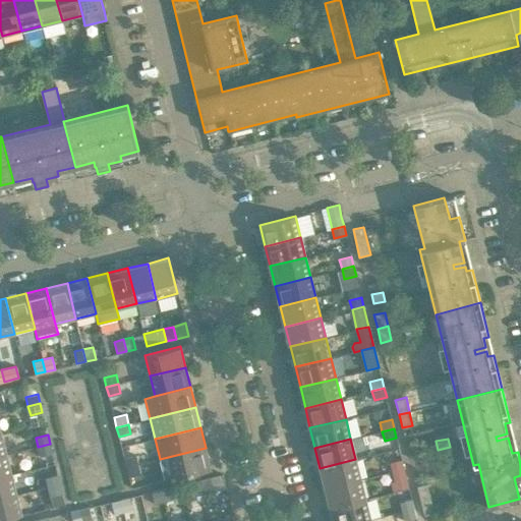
[(50,444),(38,447),(40,456),(52,453),(50,444)]
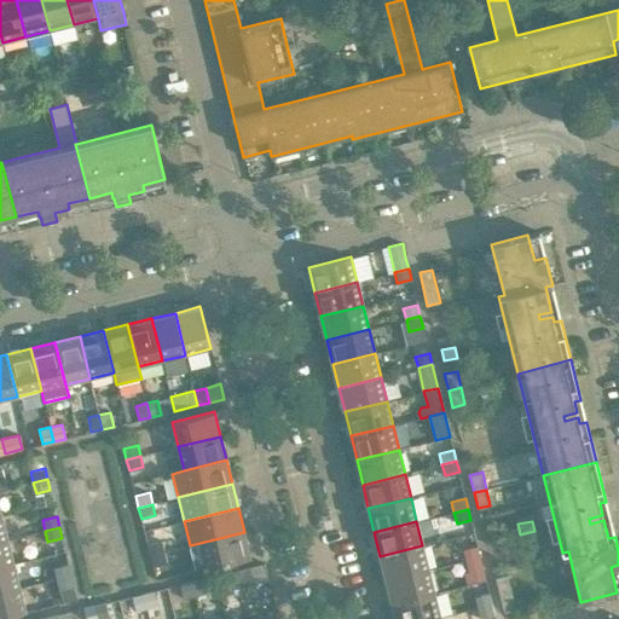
[(250,557),(244,532),(190,545),(196,570),(208,567),(250,557)]
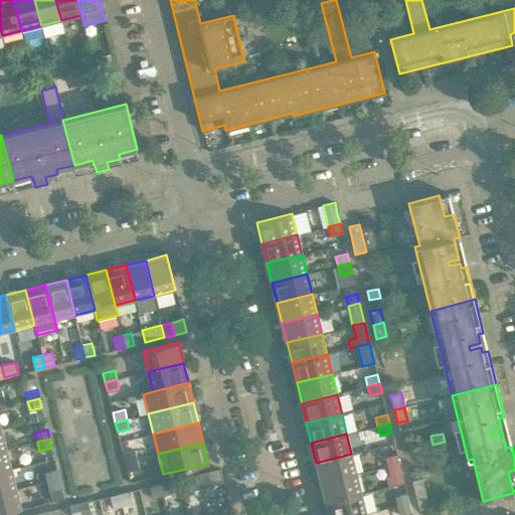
[(0,472),(11,469),(6,450),(0,451),(0,472)]
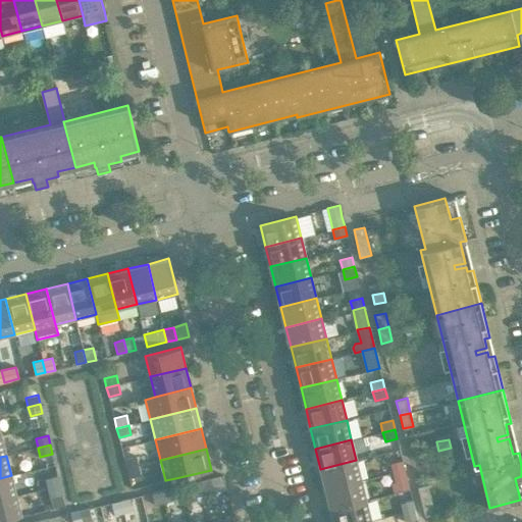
[(137,456),(124,459),(126,468),(139,465),(137,456)]
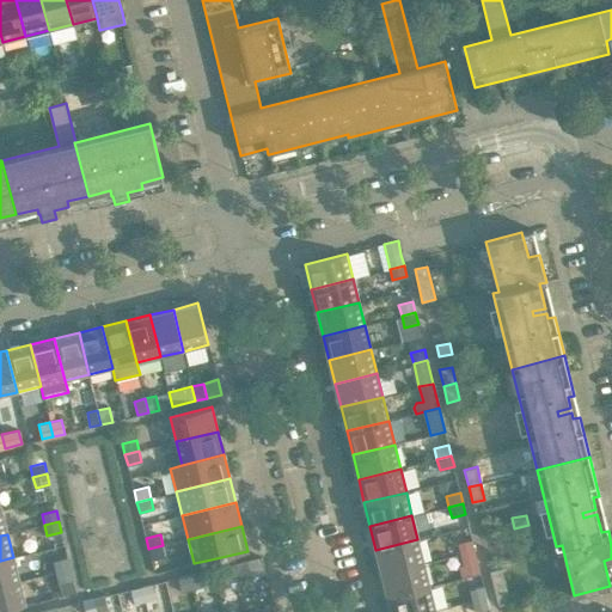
[(417,539),(375,550),(381,574),(423,563),(417,539)]
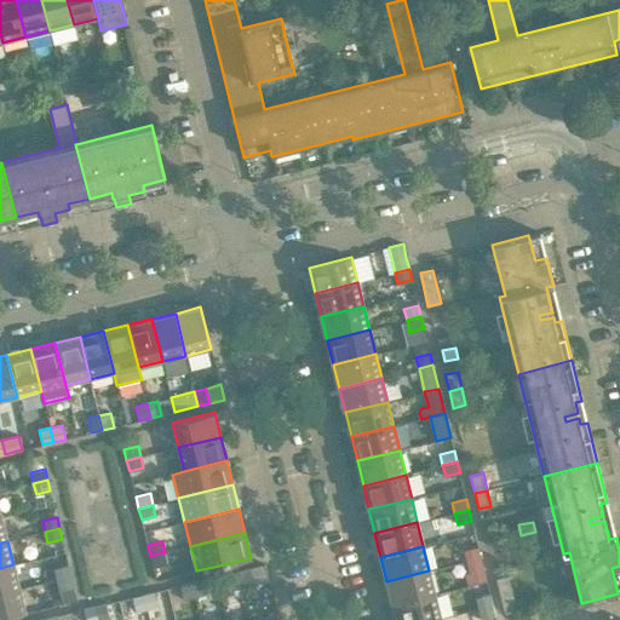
[(464,550),(466,561),(481,557),(478,546),(464,550)]
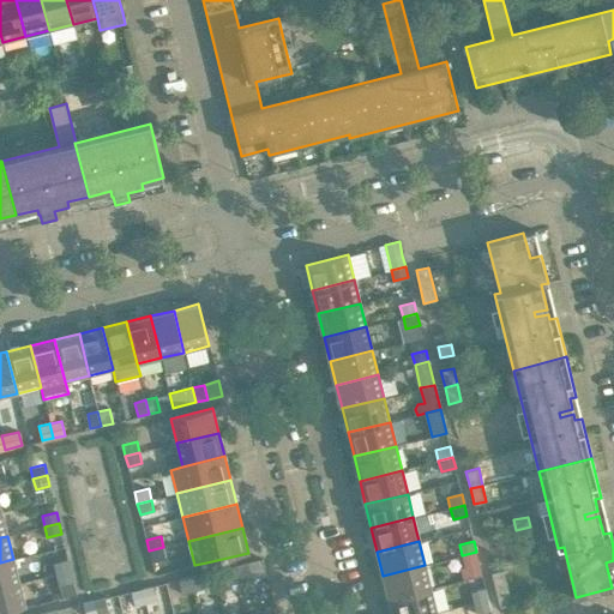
[(163,547),(149,551),(151,561),(166,558),(163,547)]
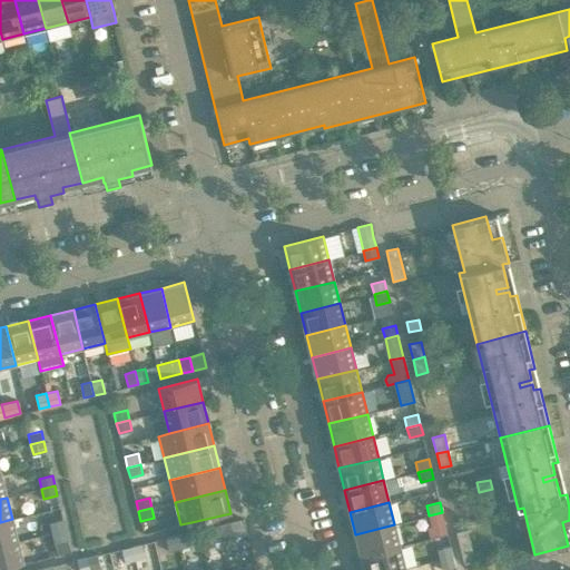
[(442,512),(429,516),(431,526),(444,523),(442,512)]
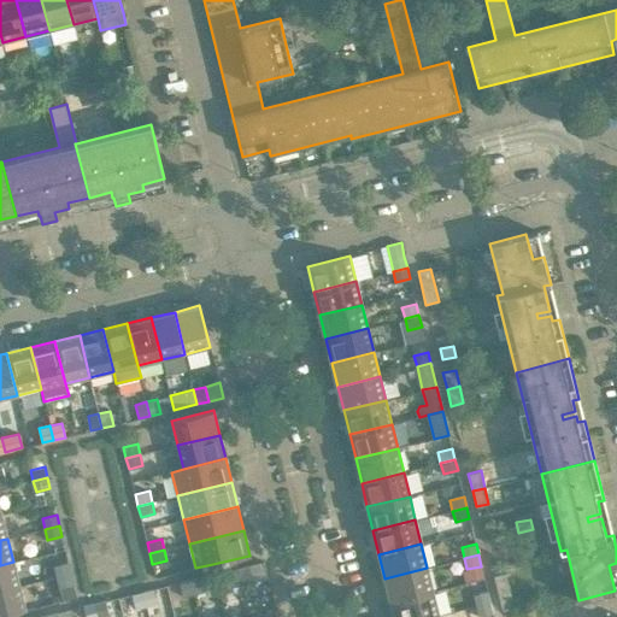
[(0,591),(19,586),(13,562),(0,565),(0,591)]
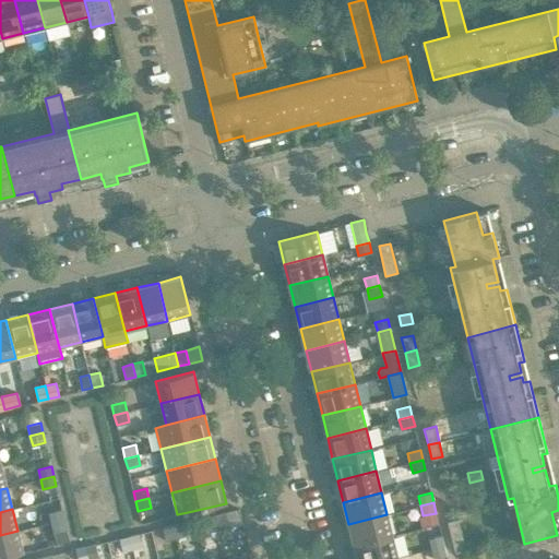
[(49,512),(51,522),(64,519),(61,509),(49,512)]
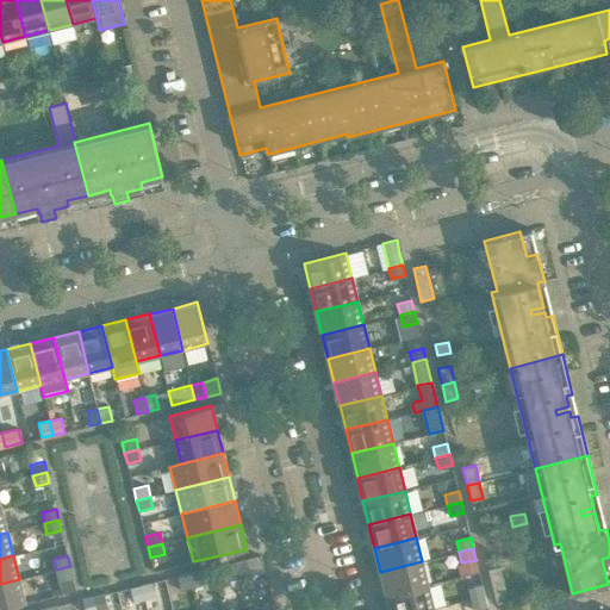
[(247,559),(235,561),(238,576),(250,572),(247,559)]
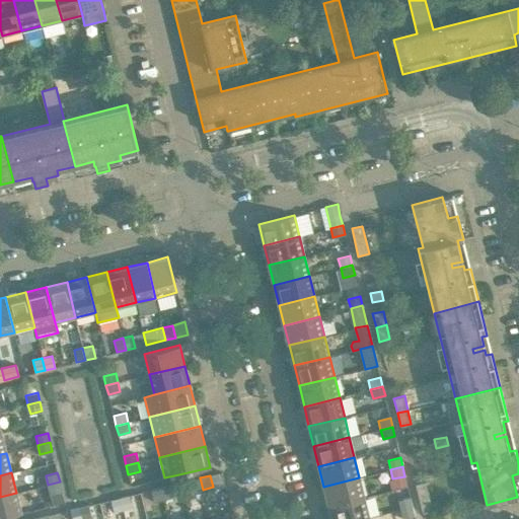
[(200,477),(192,479),(195,492),(203,490),(200,477)]
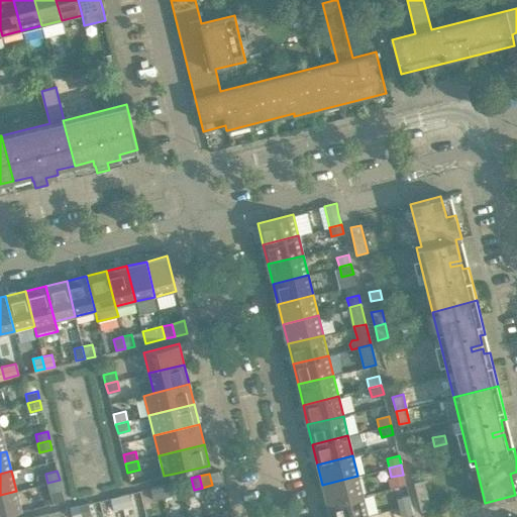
[(357,476),(322,485),(327,505),(363,496),(357,476)]
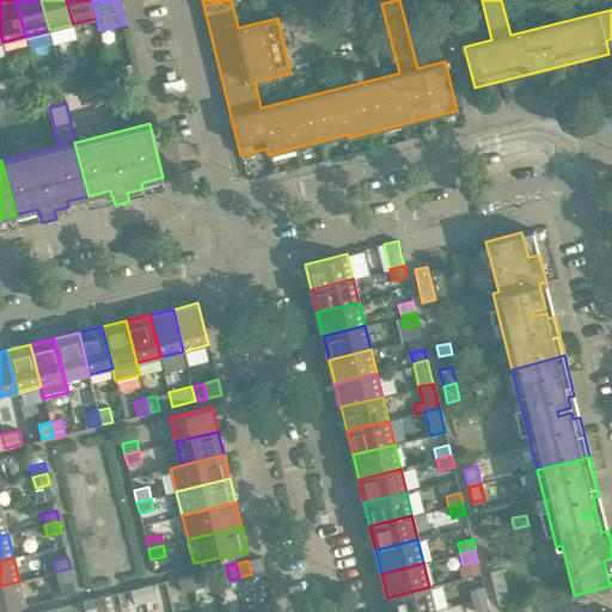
[(71,568),(56,571),(59,583),(73,580),(71,568)]
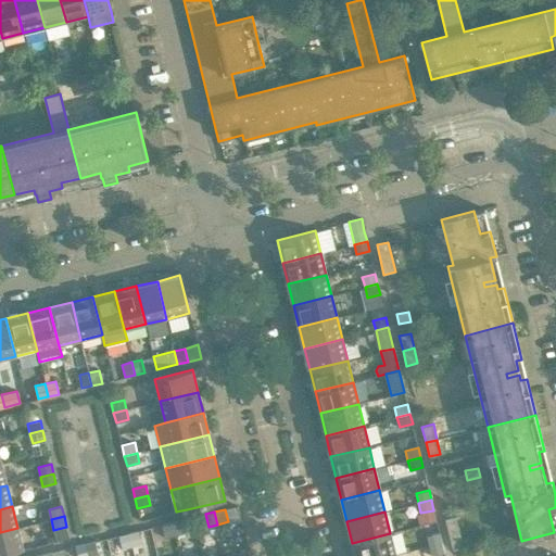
[(456,516),(444,518),(452,548),(463,545),(456,516)]
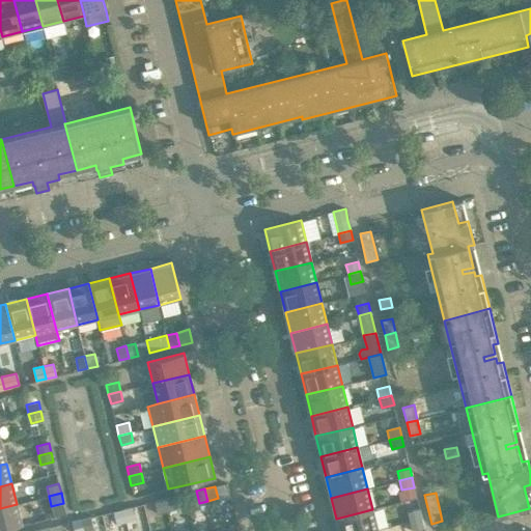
[(173,496),(164,499),(167,510),(176,508),(173,496)]
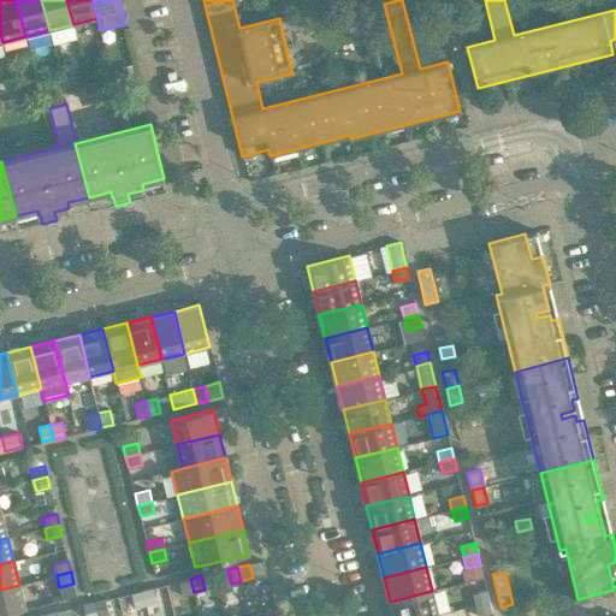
[(190,579),(179,581),(183,596),(194,592),(190,579)]
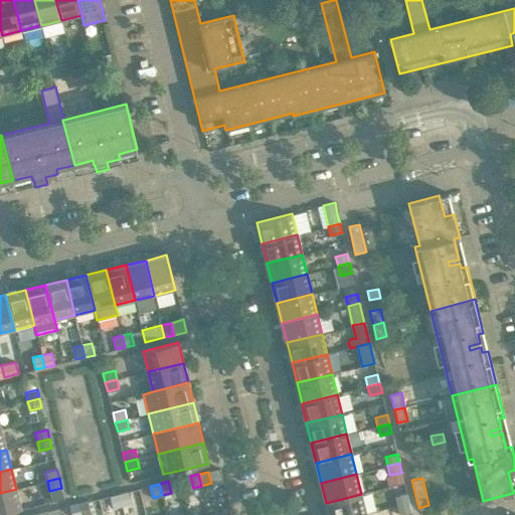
[(16,489),(0,493),(0,514),(21,510),(16,489)]
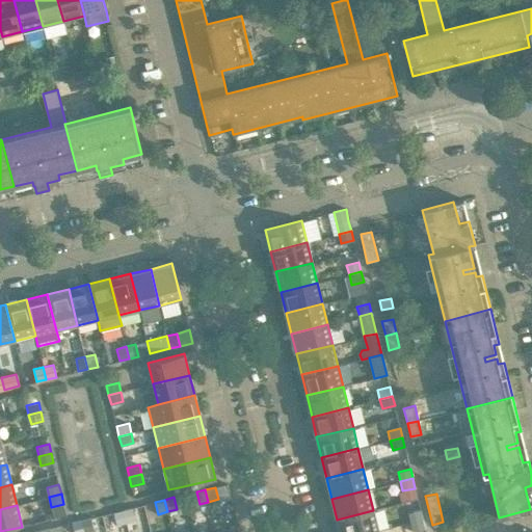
[(133,507),(124,510),(127,522),(136,520),(133,507)]
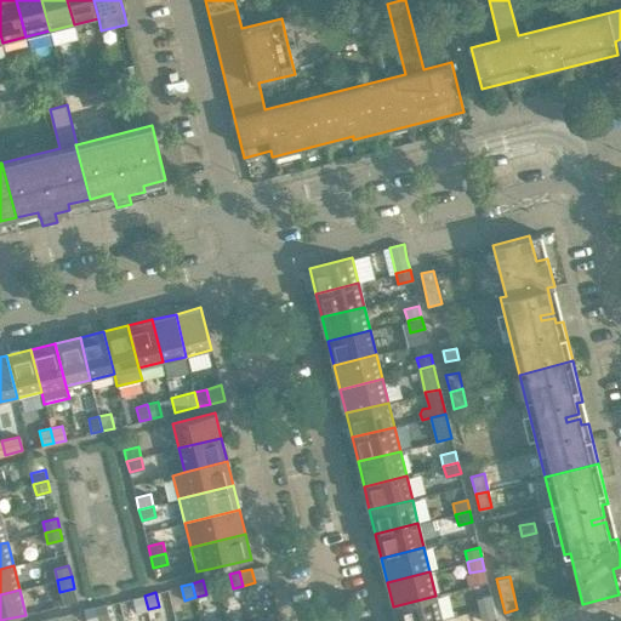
[(144,596),(132,598),(136,613),(148,609),(144,596)]
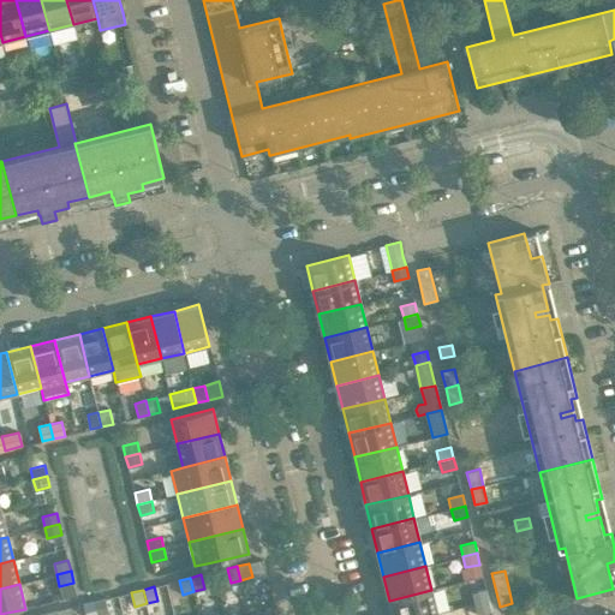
[(430,614),(437,614),(431,590),(389,601),(393,614),(430,614)]
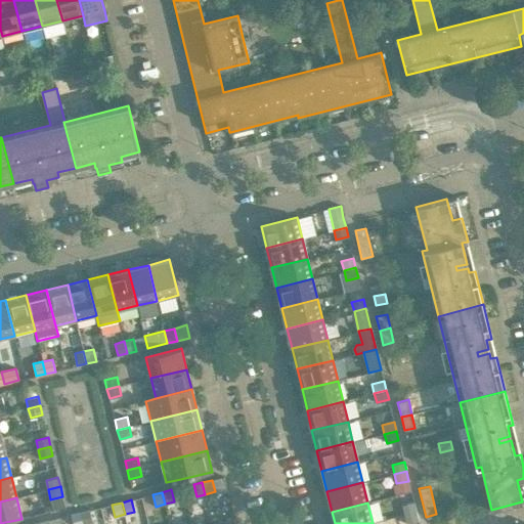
[(402,506),(404,515),(417,512),(413,503),(402,506)]
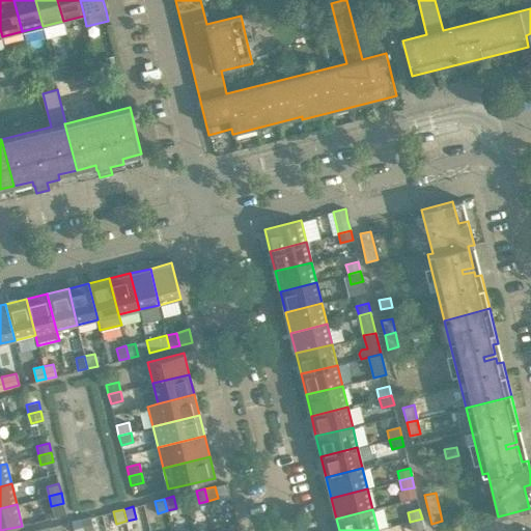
[(90,516),(81,520),(84,530),(86,530),(93,529),(90,516)]
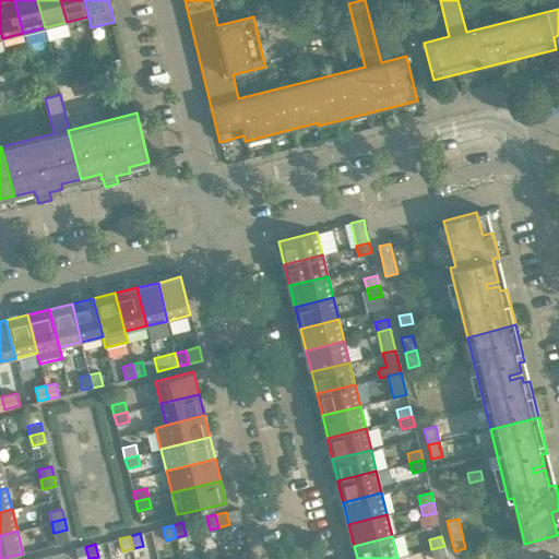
[(444,546),(431,549),(433,558),(447,556),(444,546)]
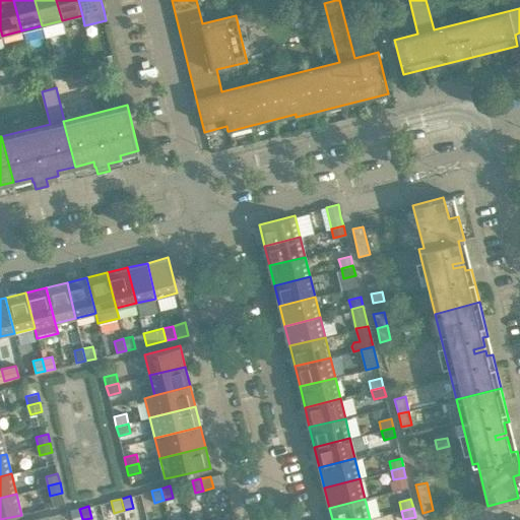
[(82,519),(79,509),(70,511),(72,519),(82,519)]
